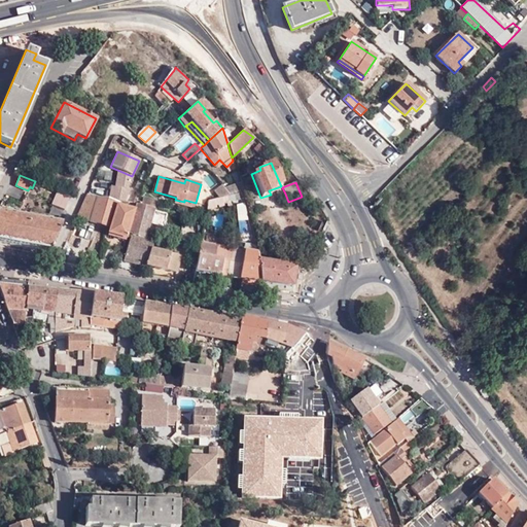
[(215,188),(222,197),(221,190),(224,190),(220,184),(215,188)]
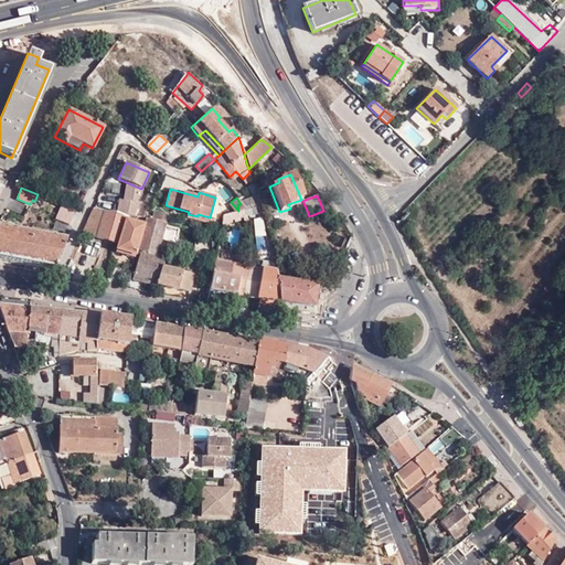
[(142,216),(148,203),(123,200),(120,213),(142,216)]
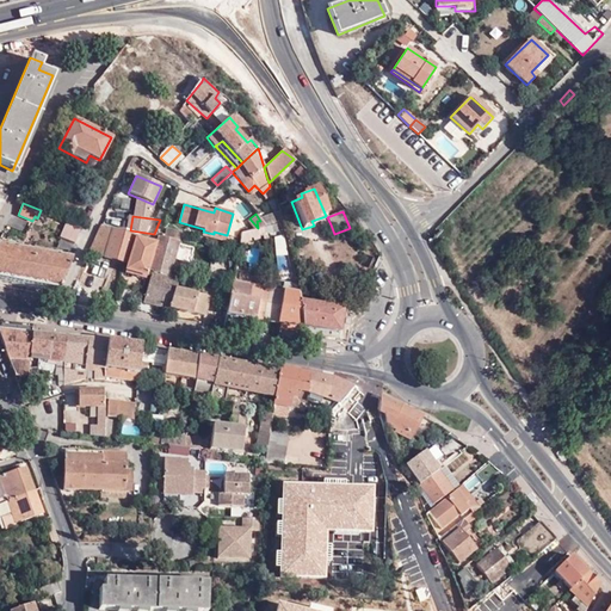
[(254,229),(258,228),(250,218),(247,220),(254,229)]
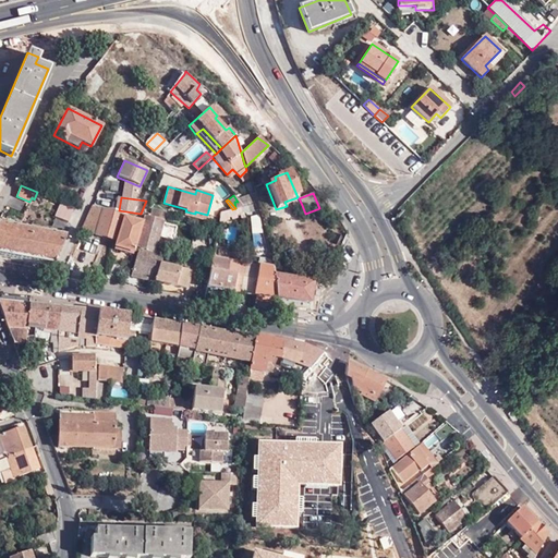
[(67,220),(73,207),(60,202),(53,216),(67,220)]
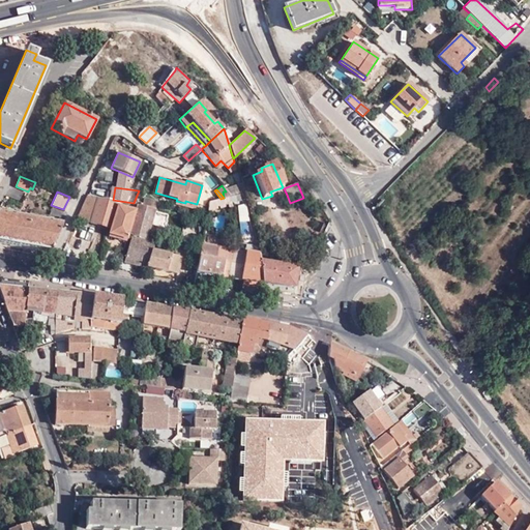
[(232,202),(245,198),(243,193),(232,196),(232,202)]
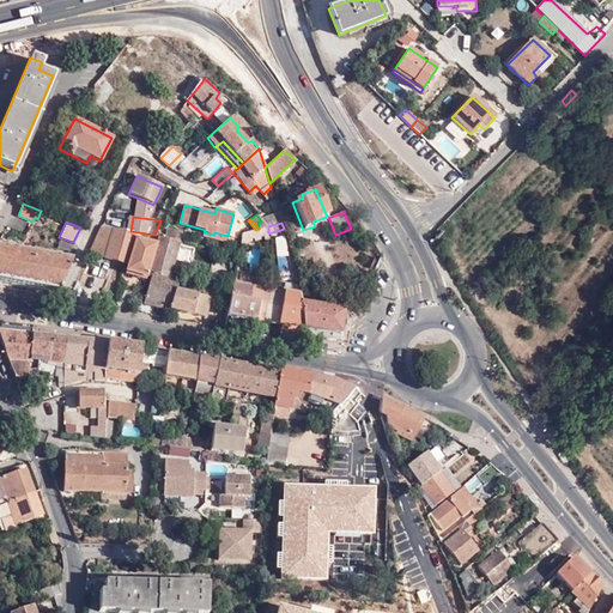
[(99,225),(89,253),(128,263),(126,272),(146,278),(149,269),(156,247),(156,244),(135,238),(137,235),(109,226),(99,225)]
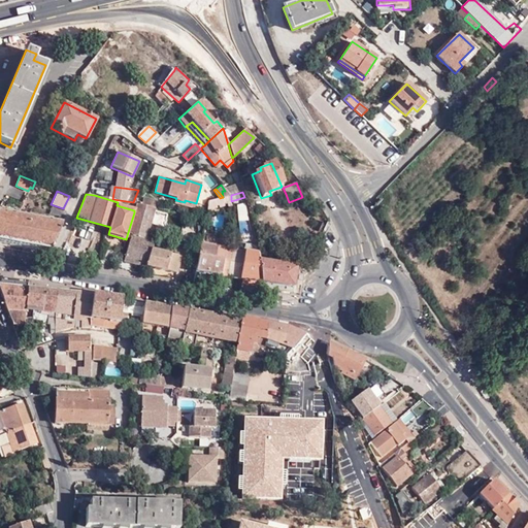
[(141,203),(156,205),(157,198),(143,196),(141,203)]
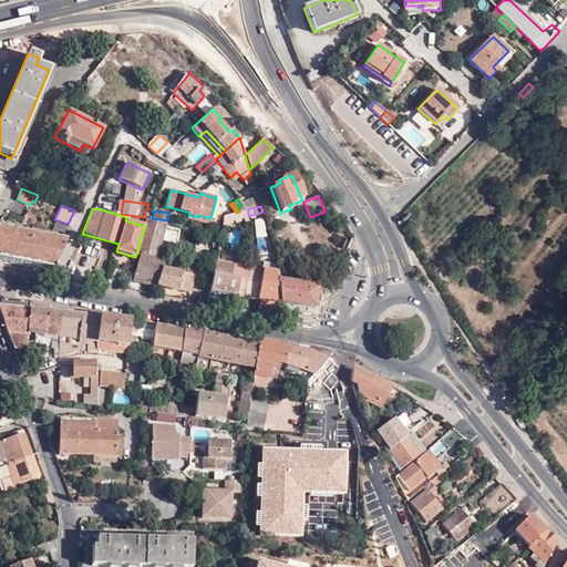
[(243,216),(241,212),(239,212),(236,213),(224,216),(223,220),(243,216)]
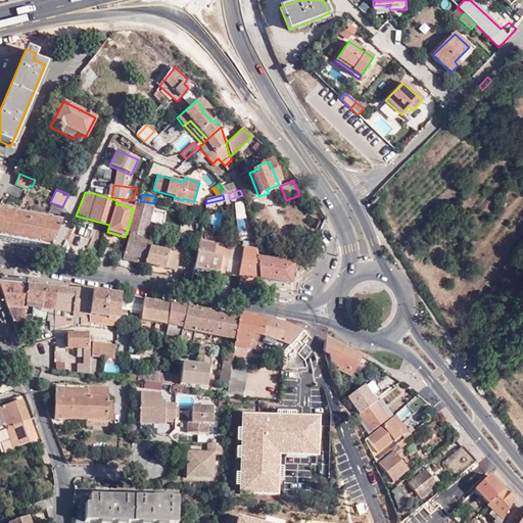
[(183,200),(174,198),(173,201),(193,206),(194,201),(183,198),(183,200)]
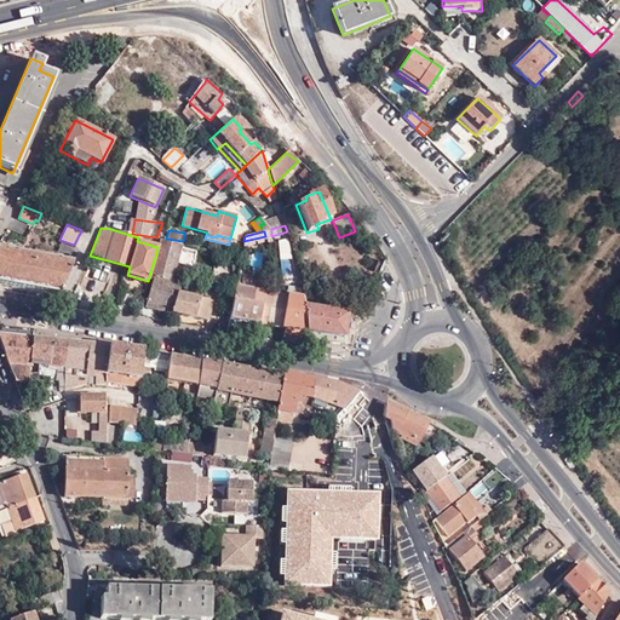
[(287,237),(277,240),(279,259),(291,258),(287,237)]
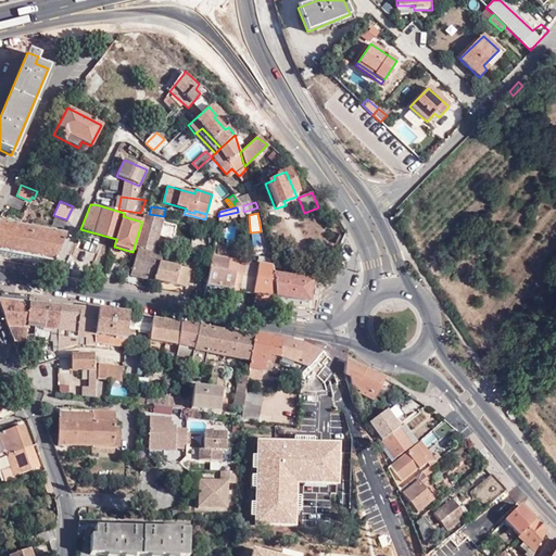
[(154,249),(163,219),(143,214),(141,222),(141,224),(135,244),(138,245),(154,250),(154,249)]
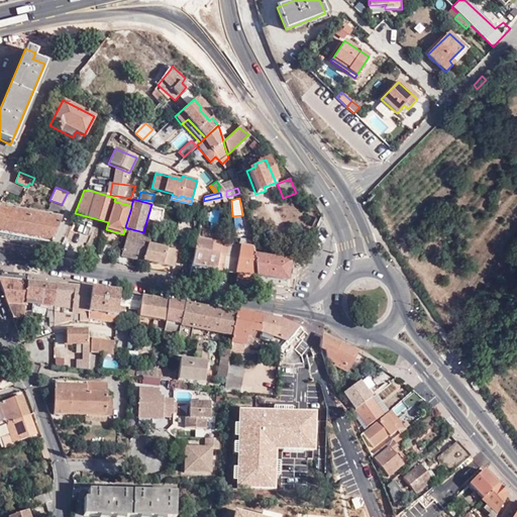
[(0,237),(47,246),(60,219),(0,207),(0,237)]
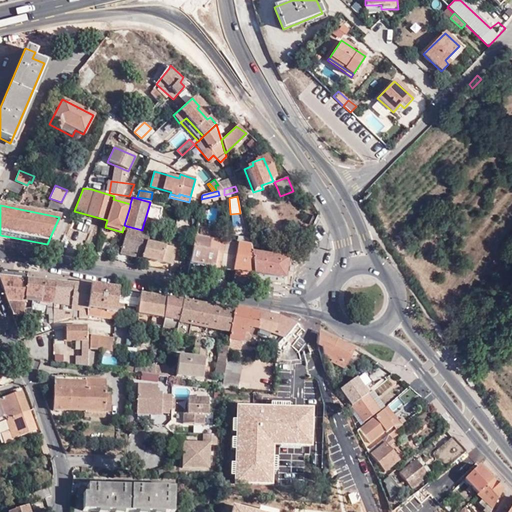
[(151,231),(142,229),(142,230),(127,226),(120,252),(172,265),(176,248),(147,241),(151,231)]
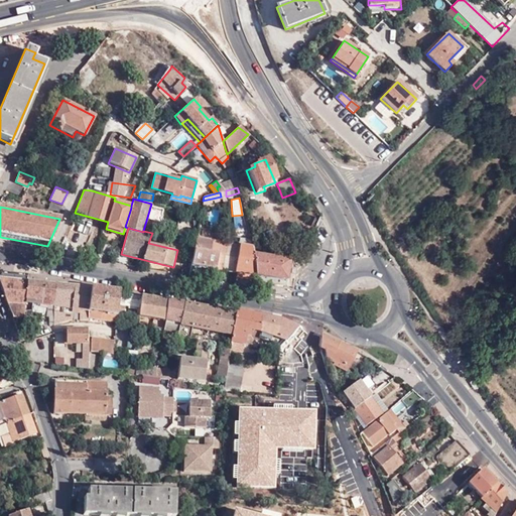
[(221,271),(226,242),(197,237),(190,266),(221,271)]
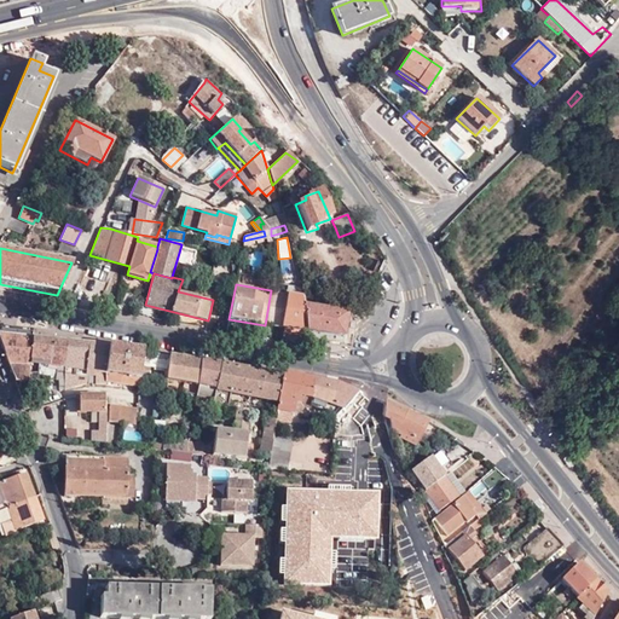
[(299,287),(287,285),(284,293),(301,296),(299,287)]
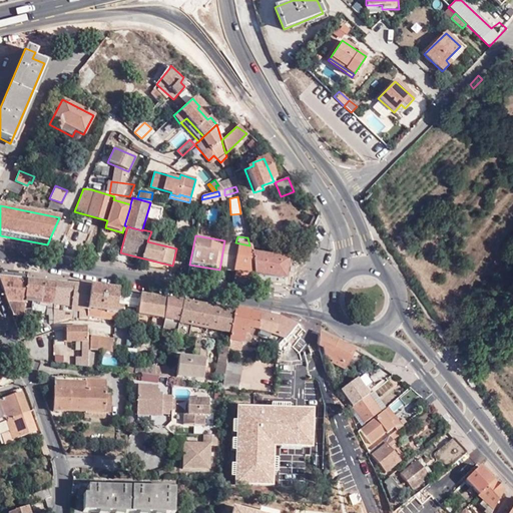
[(235,242),(224,240),(219,270),(253,275),(249,245),(235,242)]
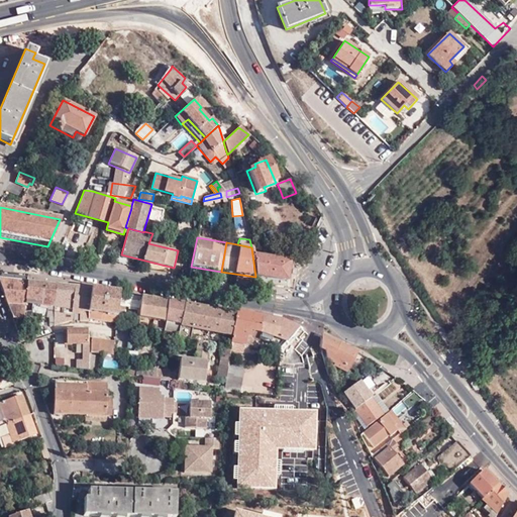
[(265,249),(251,247),(255,277),(285,282),(289,262),(263,259),(265,249)]
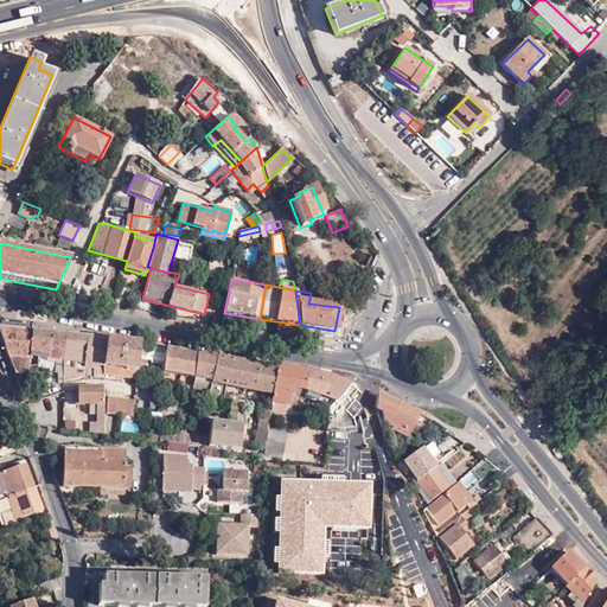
[(0,328),(33,332),(33,323),(0,319),(0,328)]
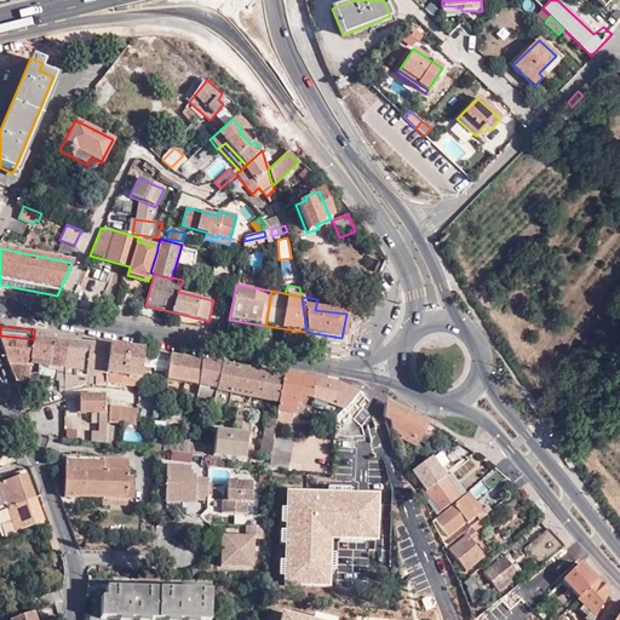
[(38,362),(39,339),(34,339),(0,336),(0,343),(6,365),(15,384),(27,383),(30,361),(38,362)]
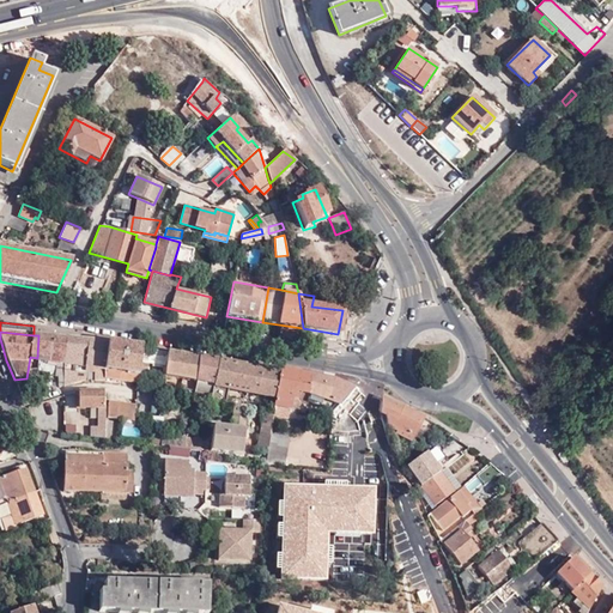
[(65,368),(67,339),(38,335),(37,358),(49,359),(49,366),(56,366),(55,377),(65,378),(65,368)]
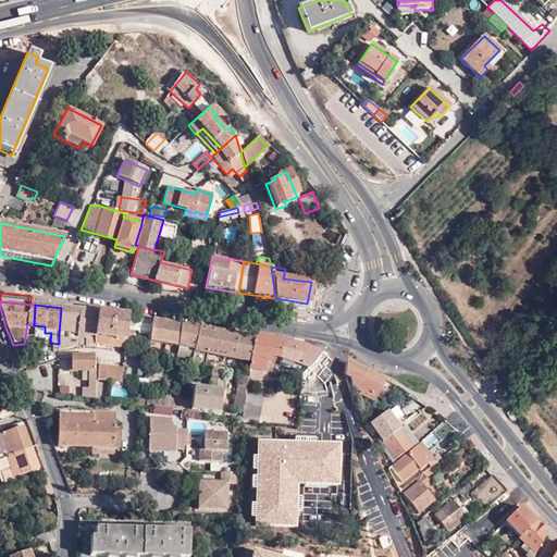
[(95,335),(98,311),(61,308),(59,334),(78,336),(86,337),(86,348),(95,348),(95,345),(95,335)]
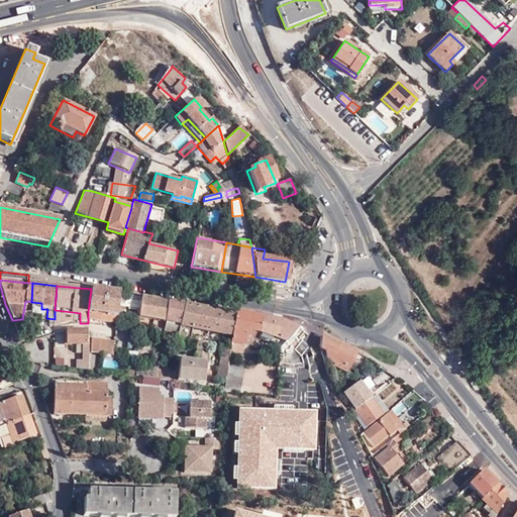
[(117,319),(120,294),(91,289),(88,311),(88,320),(115,325),(116,319),(117,319)]
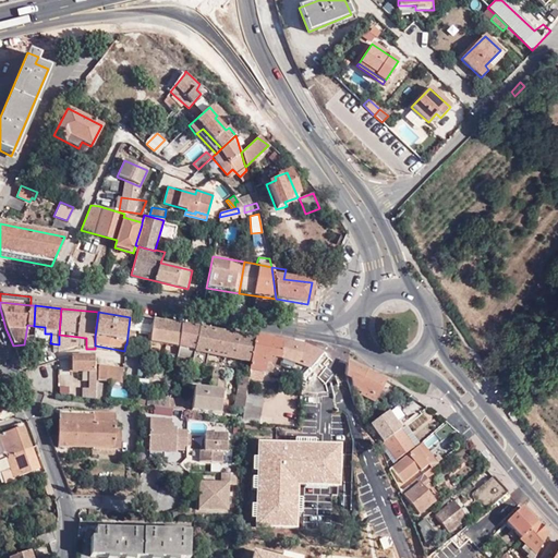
[(152,332),(154,320),(130,317),(126,344),(133,346),(135,330),(152,332)]
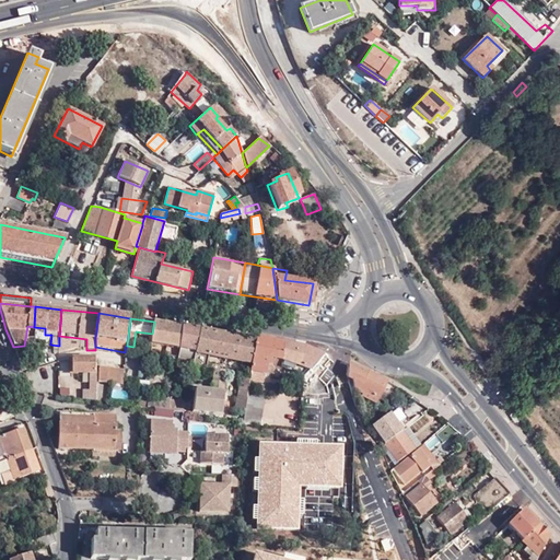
[(151,352),(177,358),(178,350),(182,326),(154,322),(152,334),(152,346),(151,352)]
